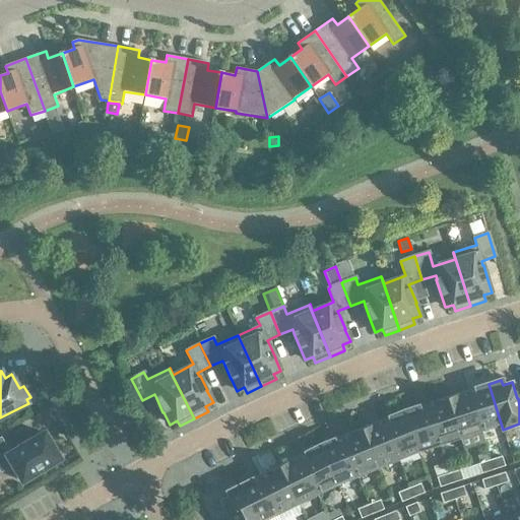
[(503,430),(489,384),(475,388),(475,389),(467,392),(480,432),(501,426),(502,430),(503,430)]
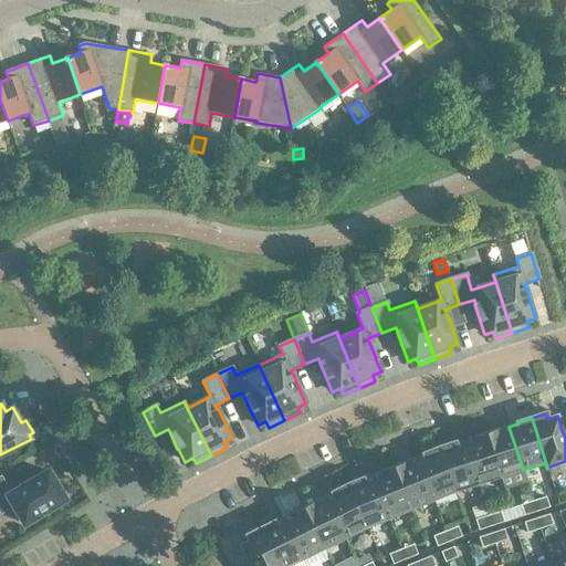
[(523,470),(509,427),(501,429),(500,428),(485,432),(501,478),(523,470)]
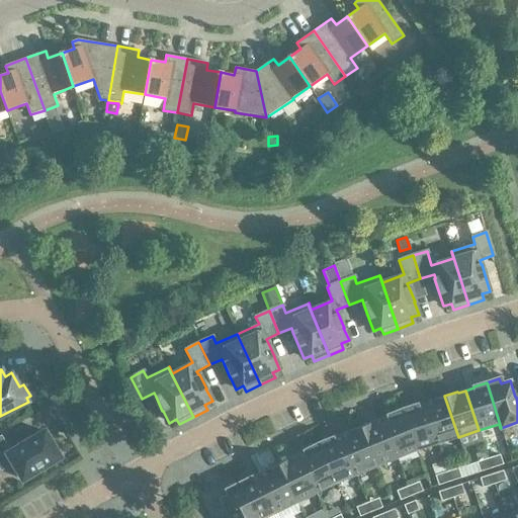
[(458,437),(444,396),(432,401),(432,402),(424,404),(437,444),(458,437)]
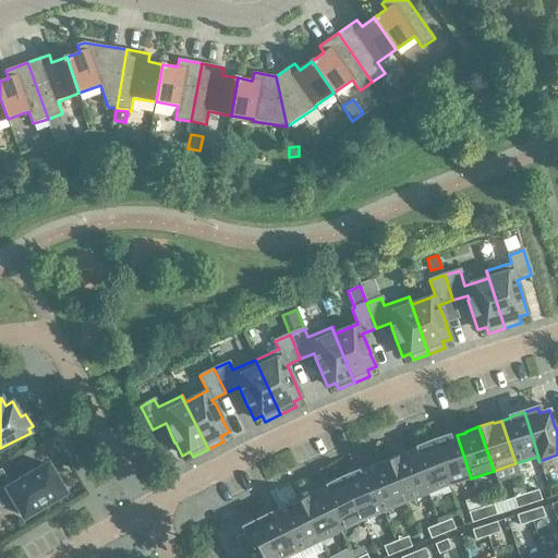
[(433,441),(449,485),(471,478),(457,435),(449,438),(448,437),(433,441)]
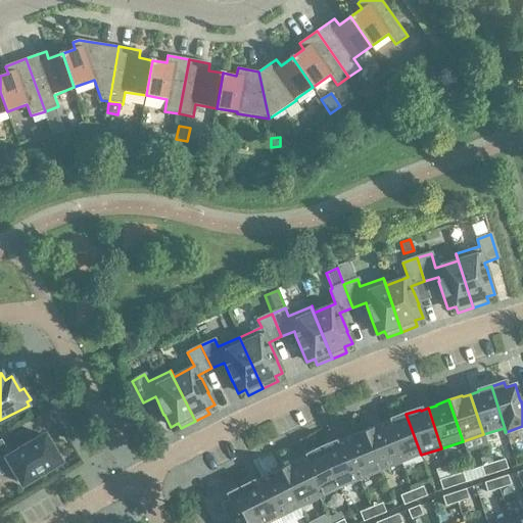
[(421,455),(406,414),(391,420),(391,421),(384,424),(400,463),(421,455)]
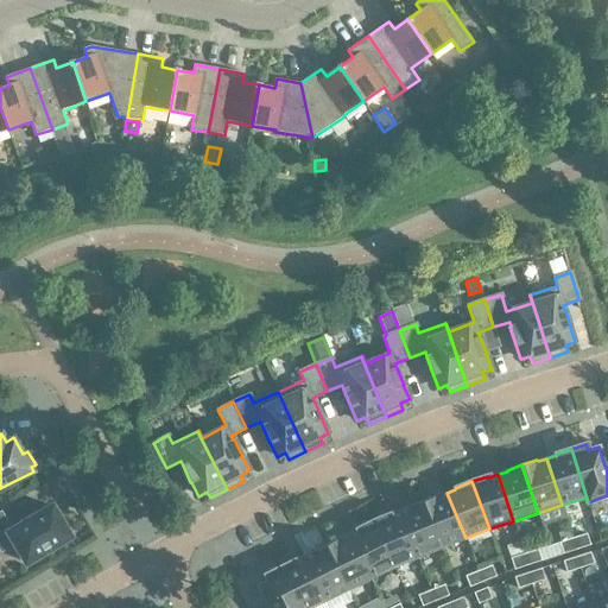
[(422,501),(442,548),(466,538),(447,493),(437,496),(437,495),(422,501)]
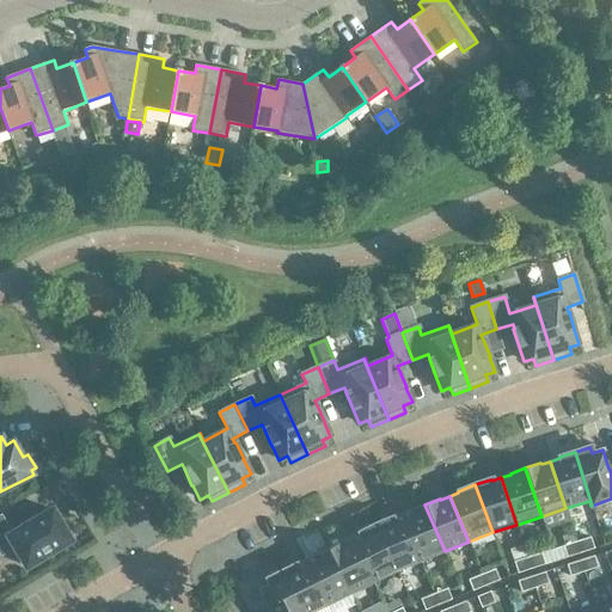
[(402,515),(421,562),(445,551),(424,505),(410,510),(410,512),(402,515)]
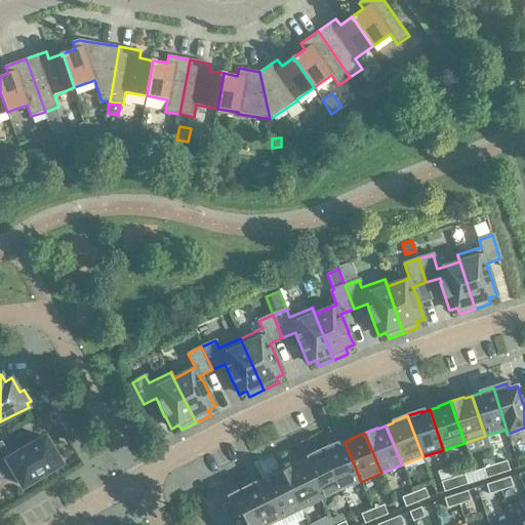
[(61,463),(44,438),(10,458),(1,443),(0,442),(0,475),(1,477),(12,470),(23,486),(61,463)]
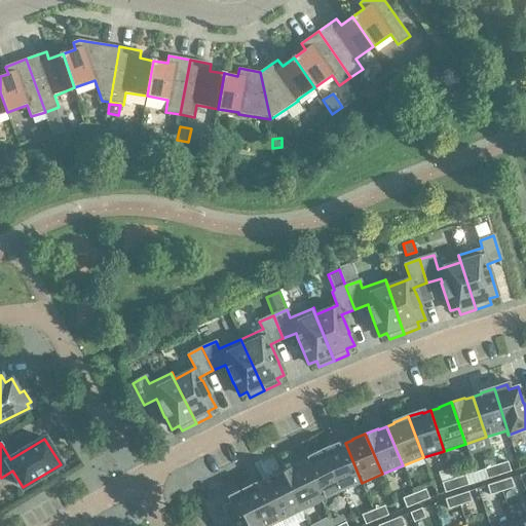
[(323,451),(341,491),(362,483),(345,443),(337,446),(337,445),(323,451)]
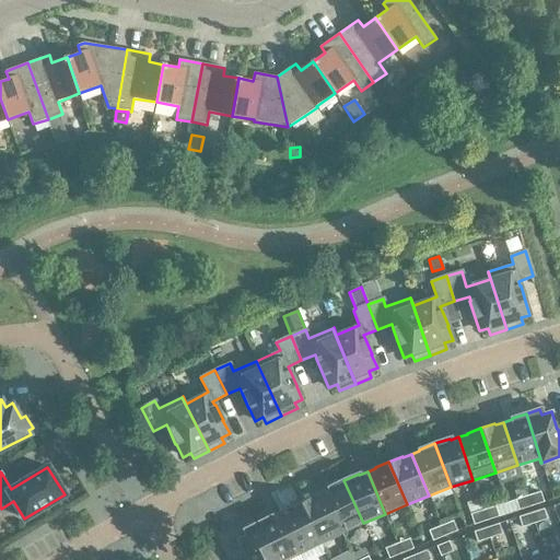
[(363,523),(343,480),(328,488),(329,489),(322,492),(341,533),(363,523)]
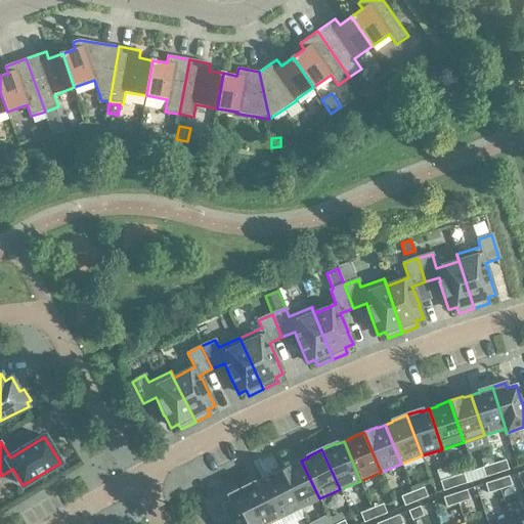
[(481,459),(483,467),(492,464),(490,455),(481,459)]
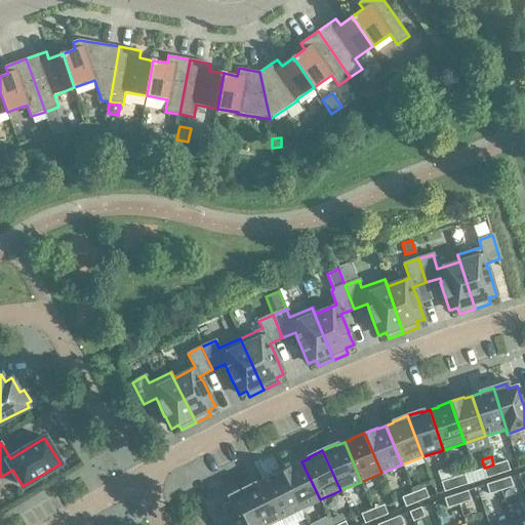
[(494,465),(497,475),(510,471),(507,460),(494,465)]
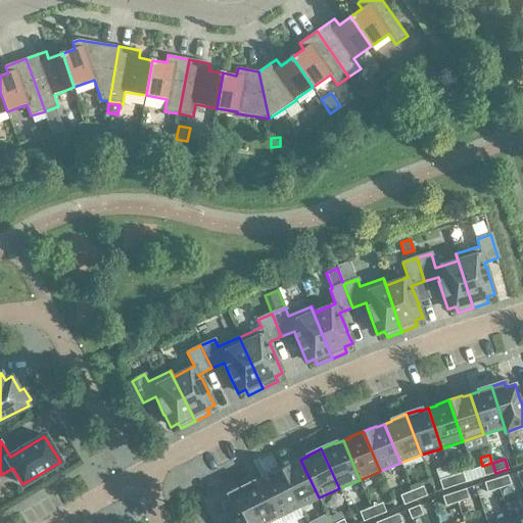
[(280,469),(299,508),(319,497),(300,460),(292,464),(292,463),(280,469)]
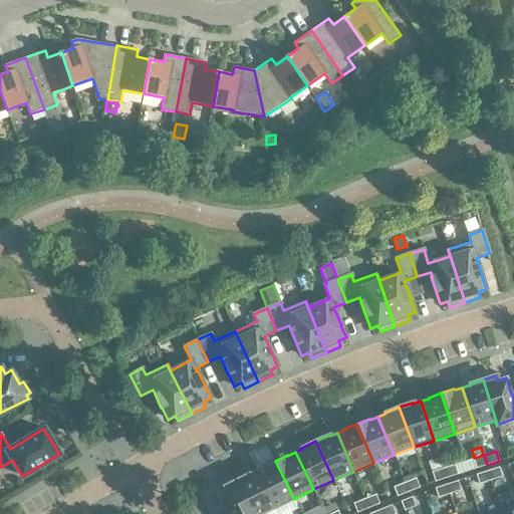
[(487,465),(484,455),(483,455),(474,458),(473,459),(476,468),(487,465)]
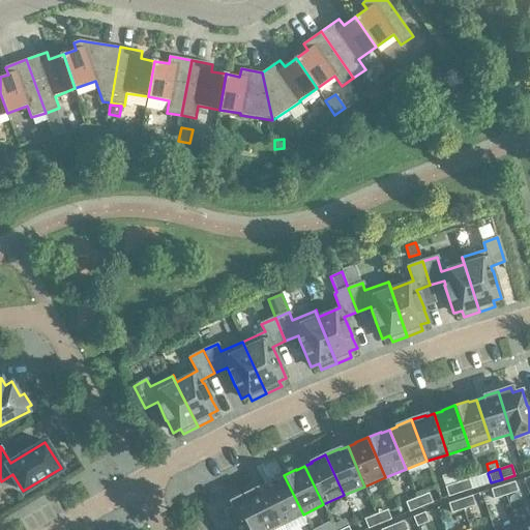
[(264,487),(284,525),(303,514),(284,475),(271,481),(271,482),(264,487)]
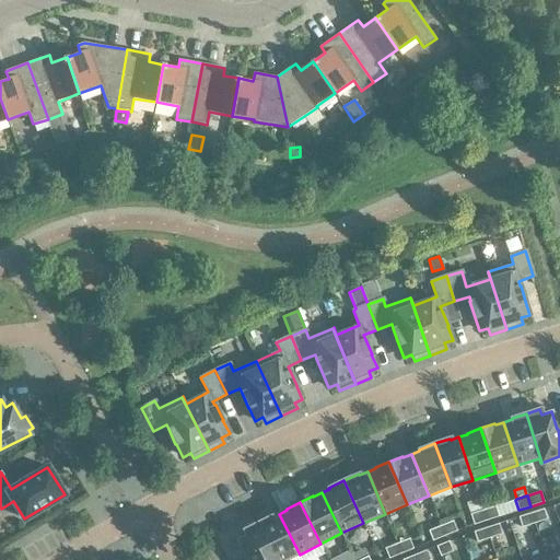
[(482,511),(486,521),(499,516),(496,506),(482,511)]
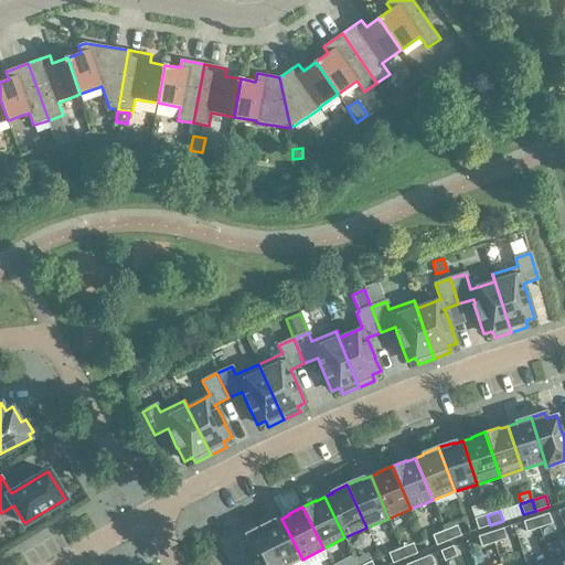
[(535,518),(539,529),(552,524),(548,513),(535,518)]
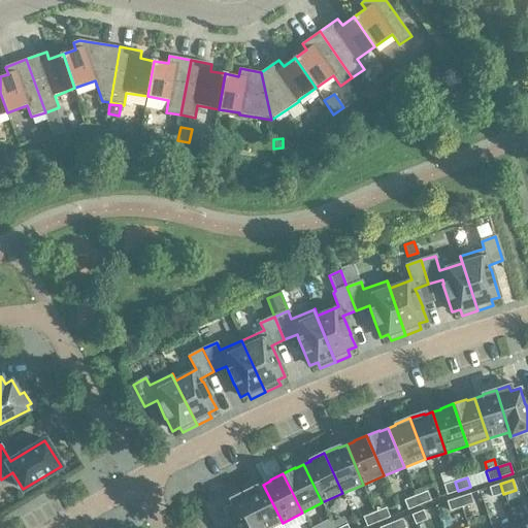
[(458,491),(455,482),(443,485),(447,495),(458,491)]
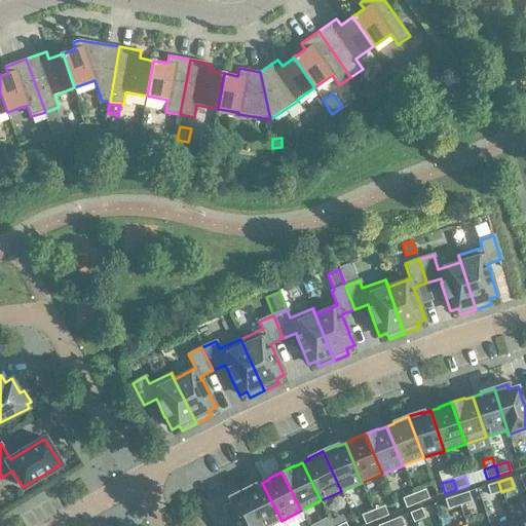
[(501,492),(498,482),(487,486),(490,495),(501,492)]
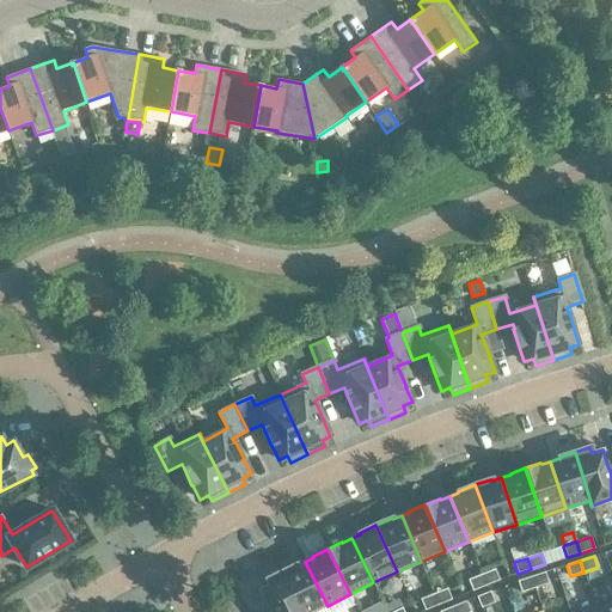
[(281,571),(301,611),(313,611),(328,606),(305,562),(297,565),(295,564),(281,571)]
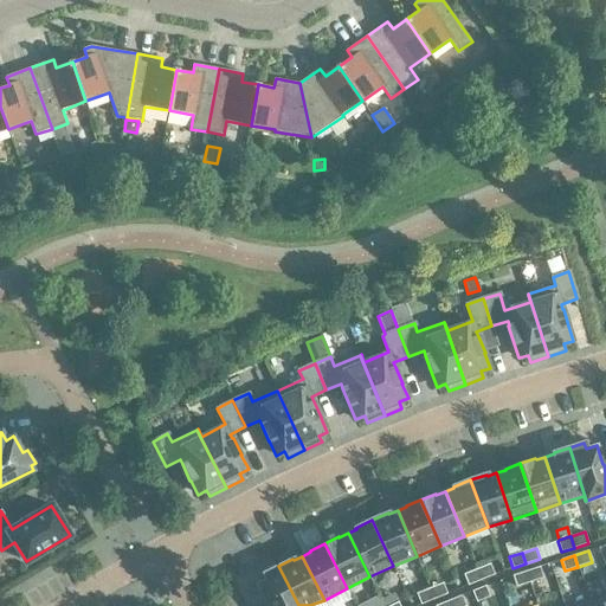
[(476,569),(481,580),(495,574),(490,563),(476,569)]
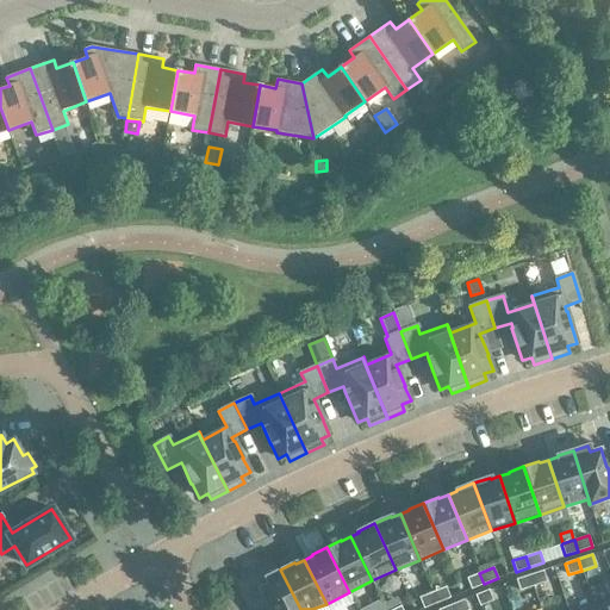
[(300,609),(280,570),(266,577),(268,583),(259,587),(268,605),(267,605),(268,609),(300,609)]
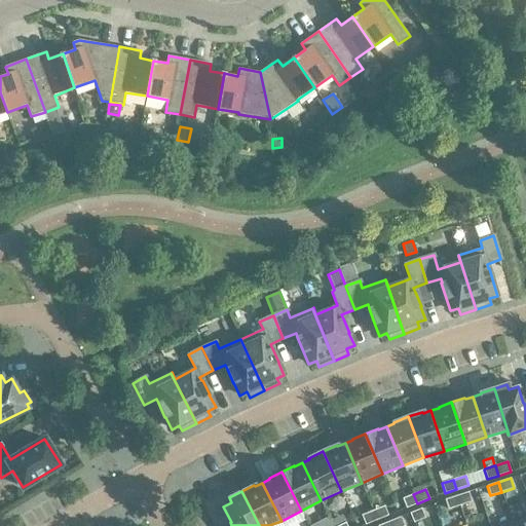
[(456,495),(459,505),(472,501),(468,492),(456,495)]
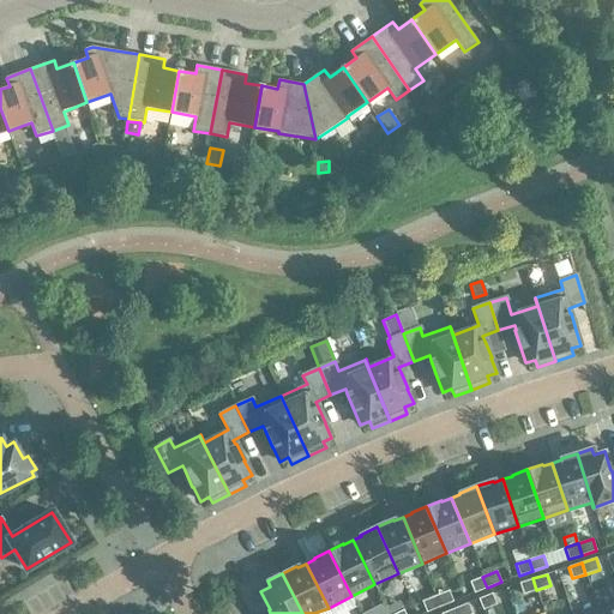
[(487,588),(482,577),(469,582),(474,594),(487,588)]
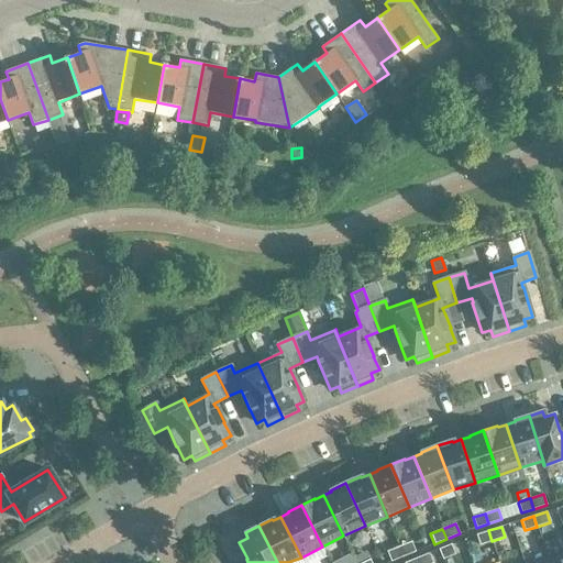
[(492,541),(488,530),(476,534),(479,545),(492,541)]
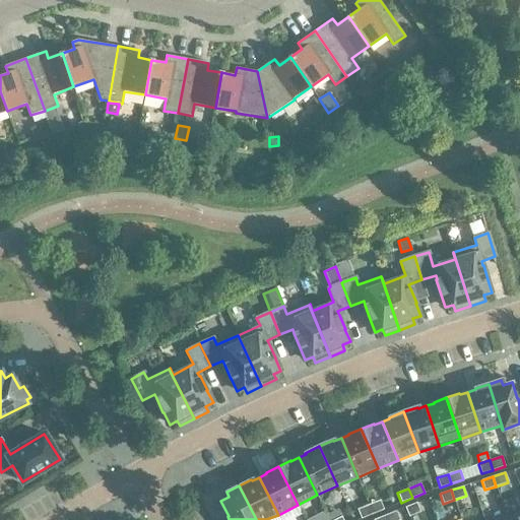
[(369,505),(372,514),(384,510),(380,500),(369,505)]
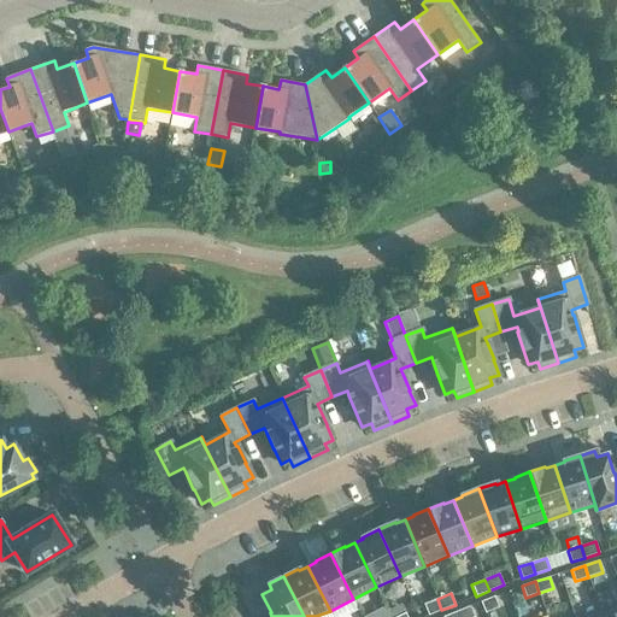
[(481,601),(485,613),(499,607),(494,597),(481,601)]
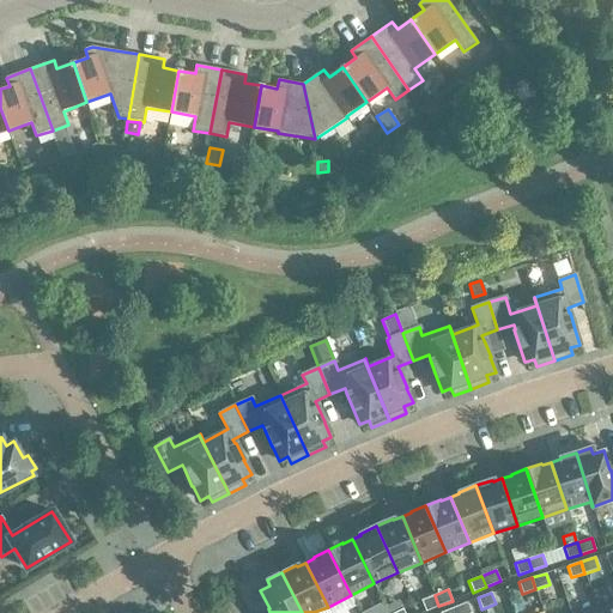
[(438,606),(435,595),(422,600),(425,612),(438,606)]
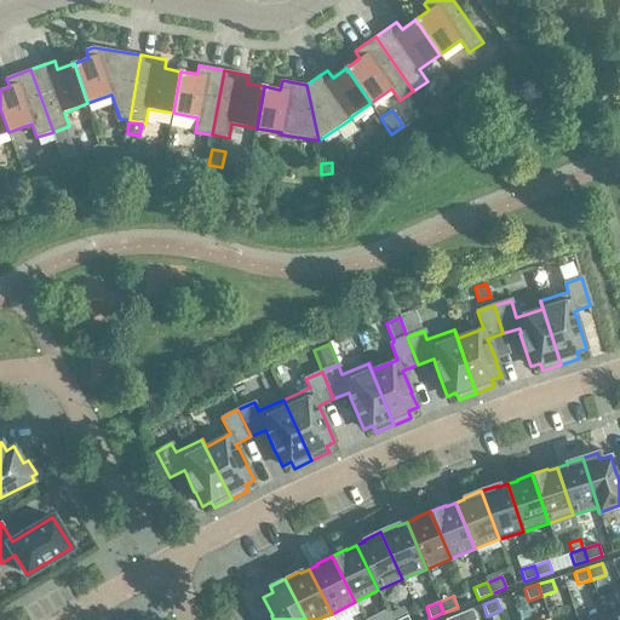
[(459,615),(460,619),(476,619),(472,609),(459,615)]
